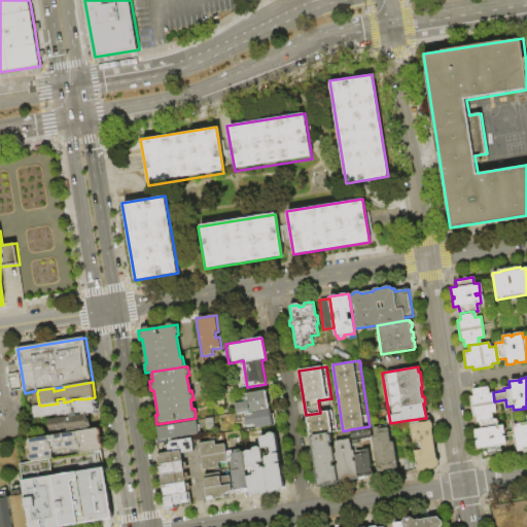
[(491,414),(492,418),(478,420),(476,421),(475,416),(470,417),(467,395),(471,395),(470,389),(487,387),(488,392),(493,392),(494,401),(496,413),(491,414)]
